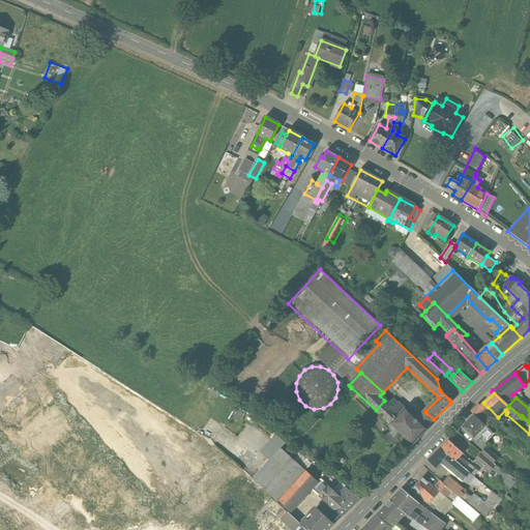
[(413,445),(428,430),(425,428),(417,420),(398,403),(392,408),(384,401),(376,410),(389,423),(399,433),(413,445)]
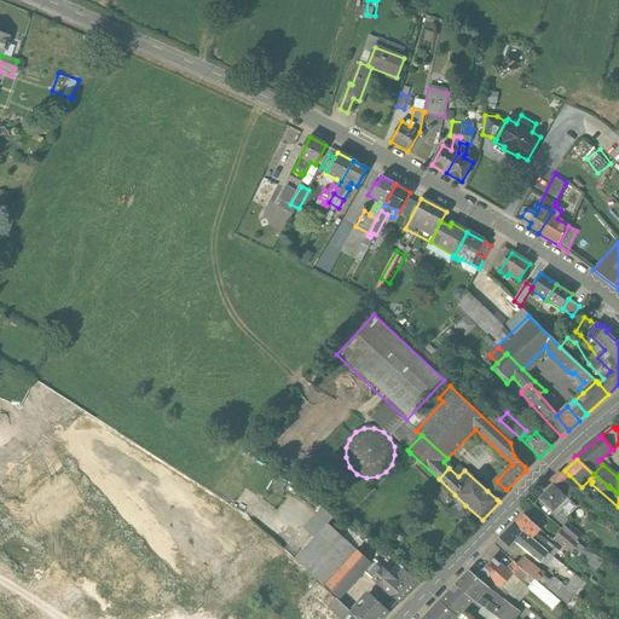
[(567,478),(562,473),(560,475),(559,473),(550,481),(554,485),(568,499),(570,498),(572,501),(573,499),(579,503),(584,498),(577,493),(566,484),(570,480),(567,478)]
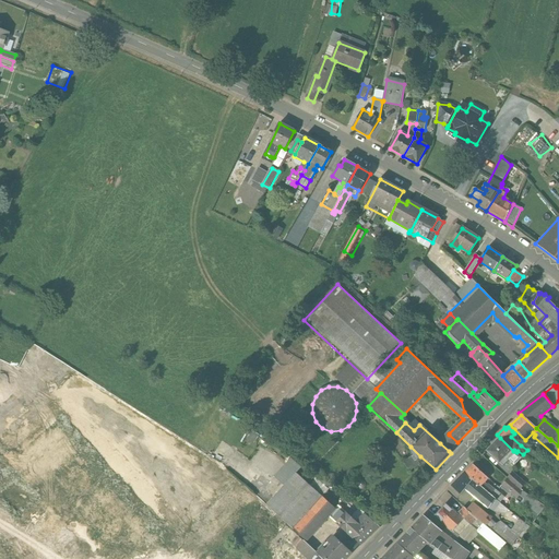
[(458,442),(449,435),(440,443),(449,451),(458,442)]
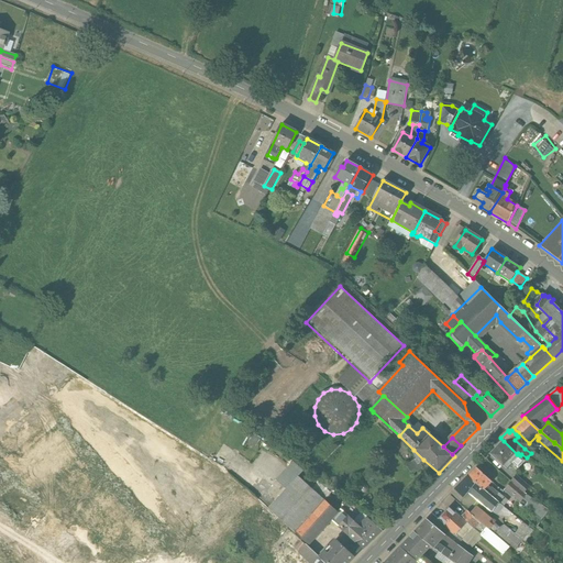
[(504,441),(492,455),(507,470),(512,464),(517,468),(527,457),(521,454),(520,455),(518,453),(517,454),(504,441)]
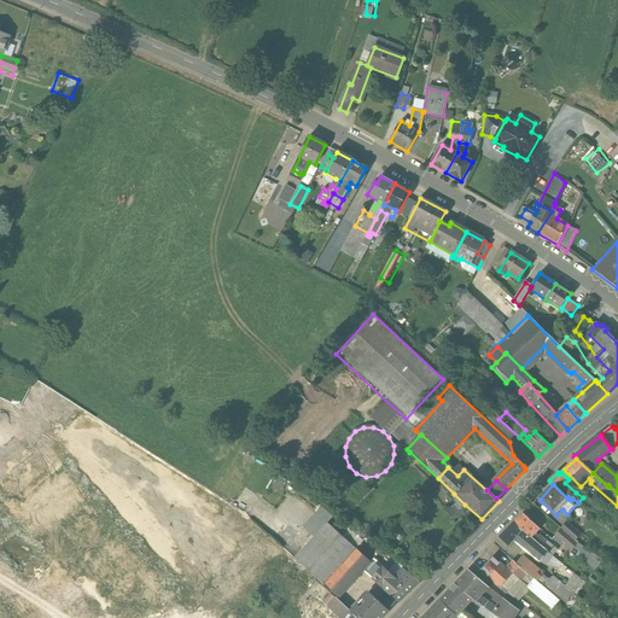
[(461,509),(465,505),(454,494),(452,496),(461,509)]
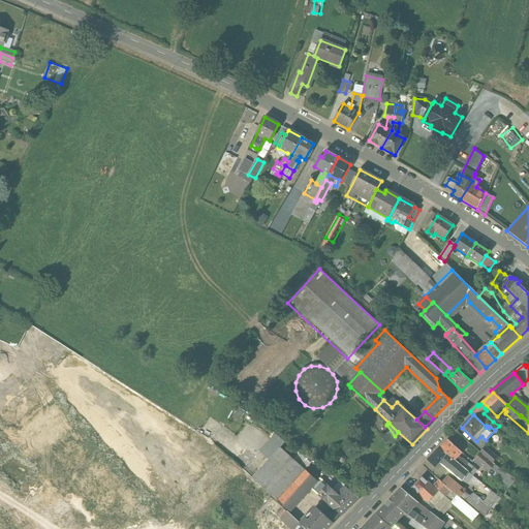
[(499,426),(495,430),(503,436),(506,432),(511,433),(512,432),(501,425),(499,426)]
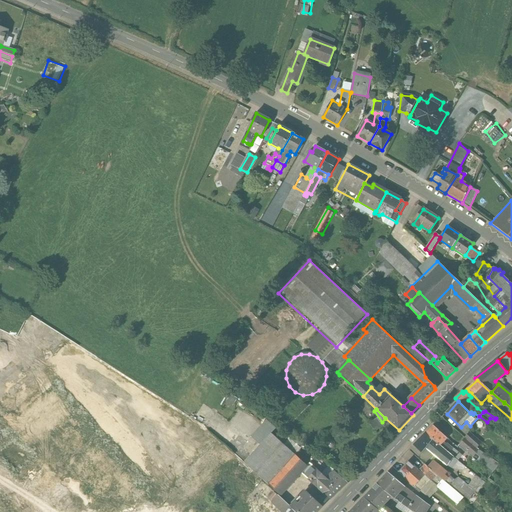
[(433,426),(425,434),(432,440),(449,454),(453,449),(446,444),(446,445),(443,443),(446,438),(433,426)]
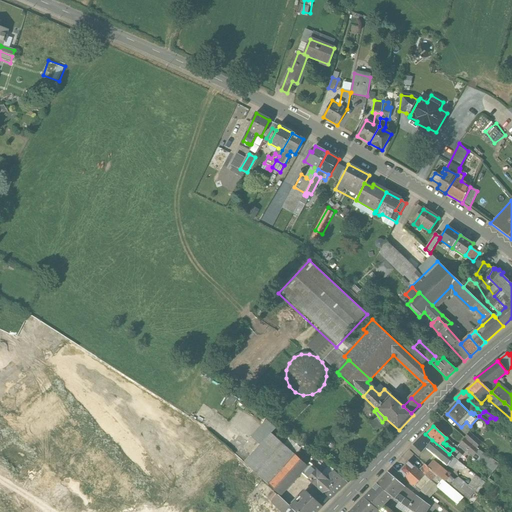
[(301,473),(307,466),(295,455),(270,433),(243,463),(281,496),(301,473)]
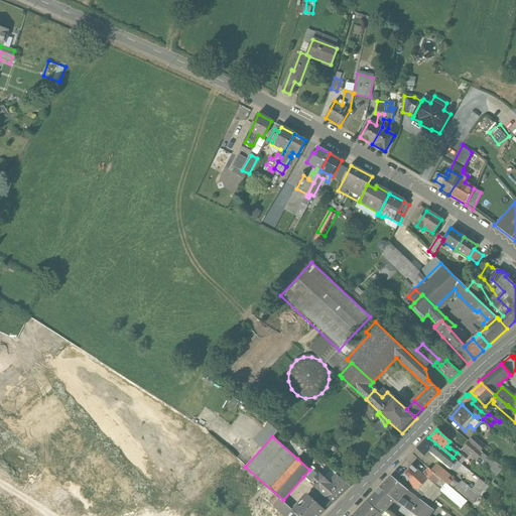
[(480,453),(496,464),(499,459),(484,446),(473,436),(469,441),(480,453)]
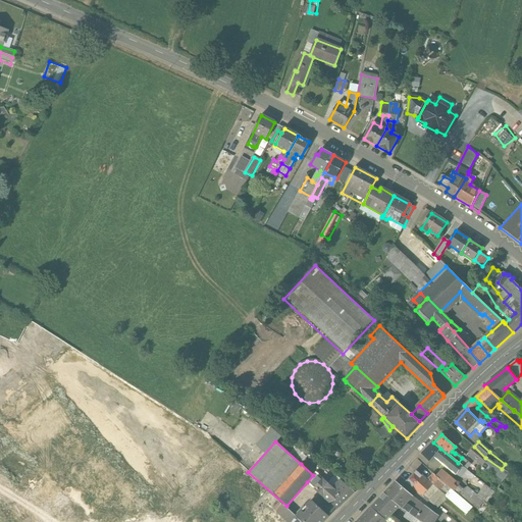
[(433,442),(422,455),(430,462),(434,457),(440,449),(433,442)]
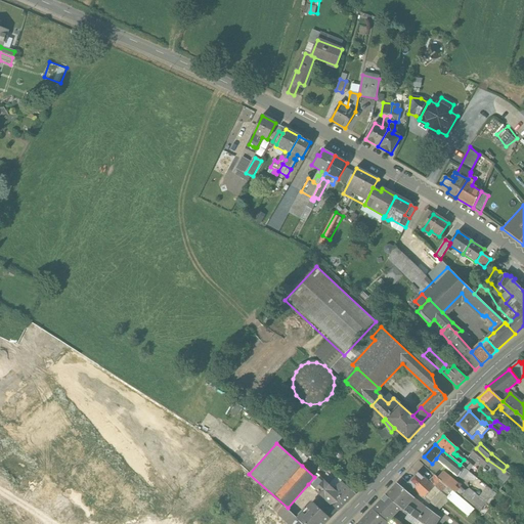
[(487,460),(476,448),(470,454),(484,467),(487,465),(491,468),(488,473),(496,479),(504,471),(487,460)]
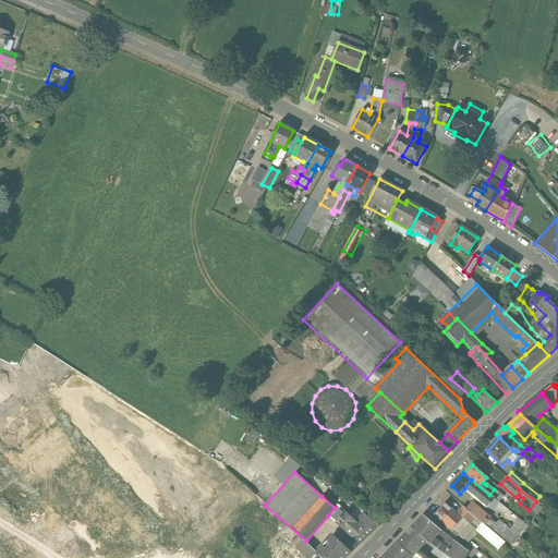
[(489,495),(471,480),(464,488),(487,508),(495,499),(489,495)]
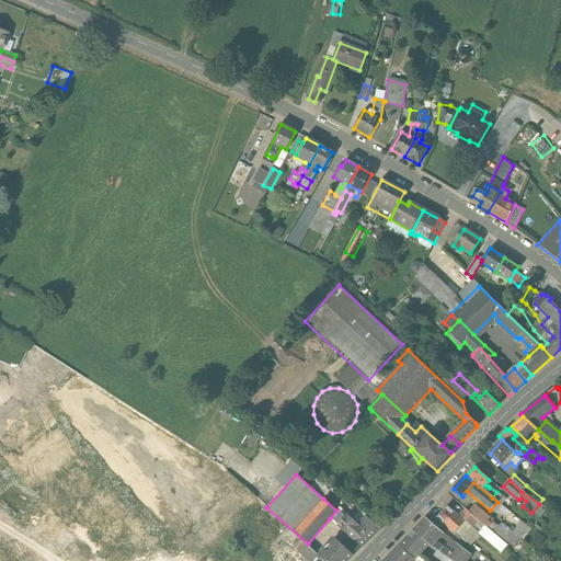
[(323,499),(336,511),(340,508),(341,506),(328,494),(323,499)]
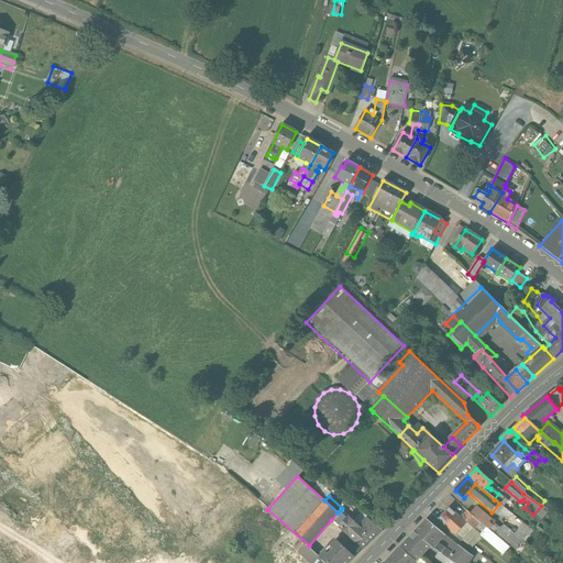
[(450,508),(438,520),(454,533),(464,523),(450,508)]
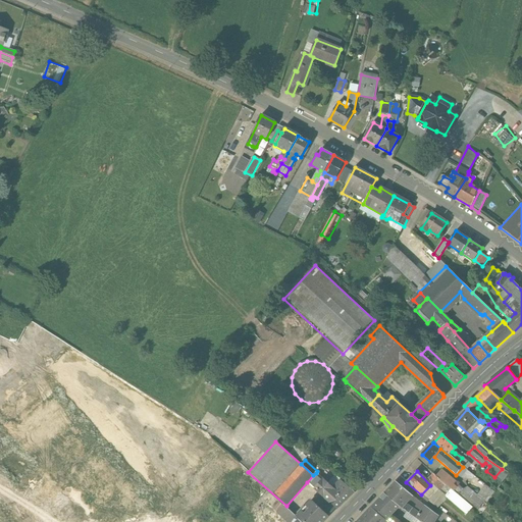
[(444,471),(437,477),(440,481),(441,480),(446,484),(458,496),(463,489),(458,485),(459,484),(444,471)]
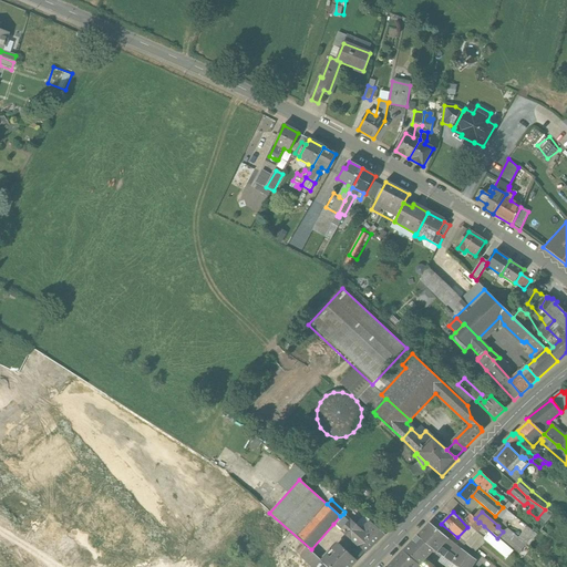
[(342,532),(351,522),(352,522),(343,514),(340,516),(333,524),(342,532)]
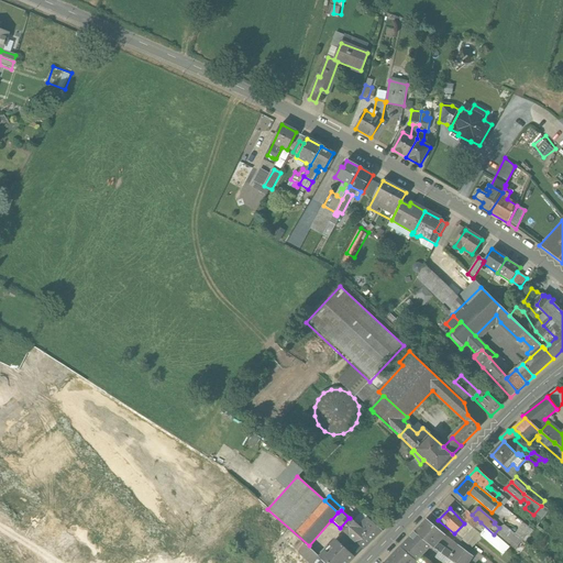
[(504,542),(494,534),(481,522),(476,518),(475,519),(472,515),(467,511),(462,518),(481,536),(485,531),(488,534),(501,545),(504,542)]
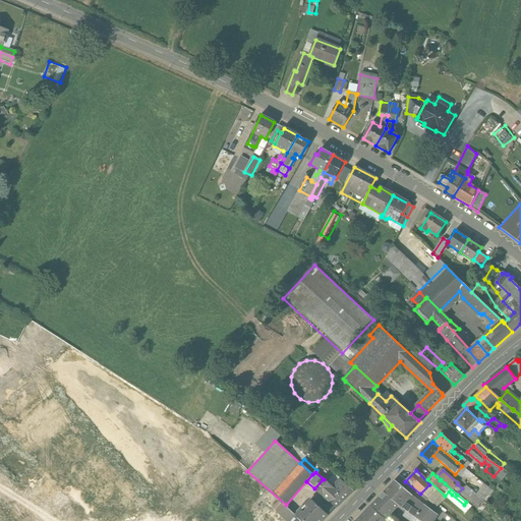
[(336,509),(343,502),(331,488),(332,487),(323,479),(314,488),(329,501),(336,509)]
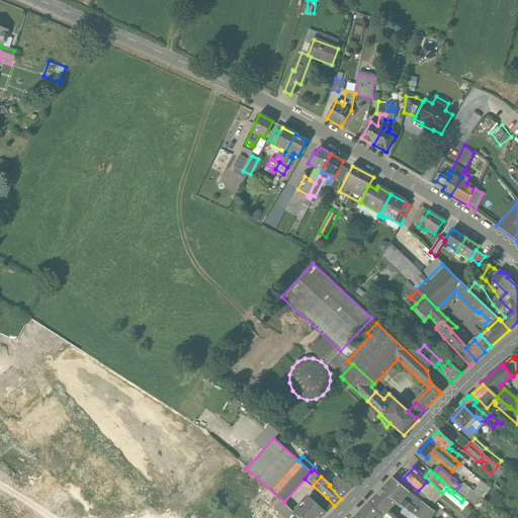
[(329,486),(341,499),(351,489),(337,477),(330,485),(329,486)]
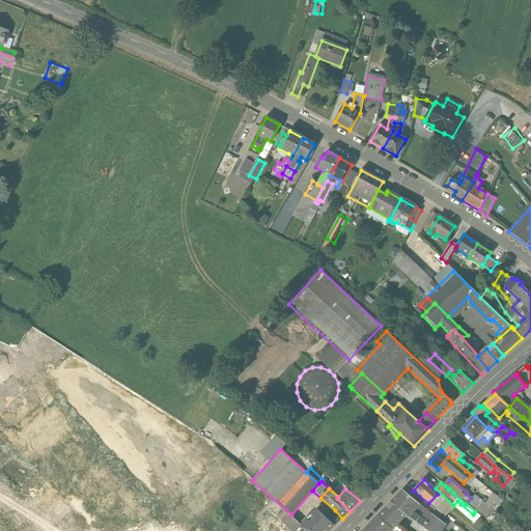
[(391,502),(406,514),(409,516),(411,513),(419,504),(402,491),(391,502)]
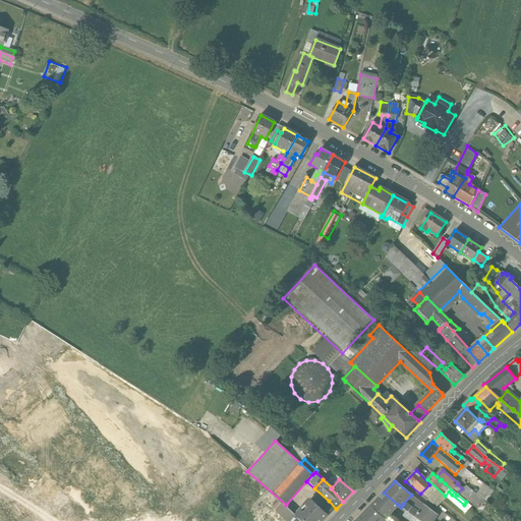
[(479,493),(488,500),(496,490),(486,482),(479,493)]
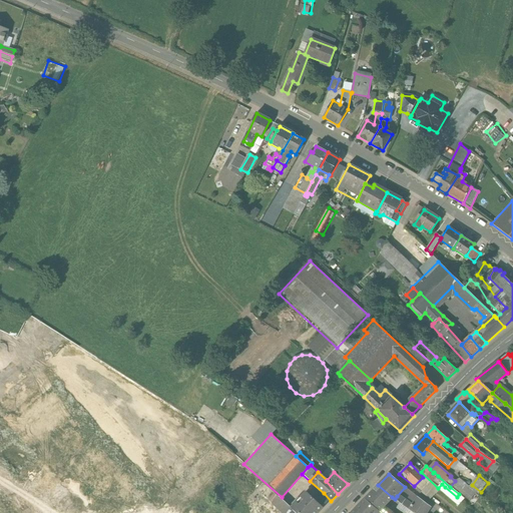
[(450,487),(459,494),(467,485),(459,478),(455,481),(450,487)]
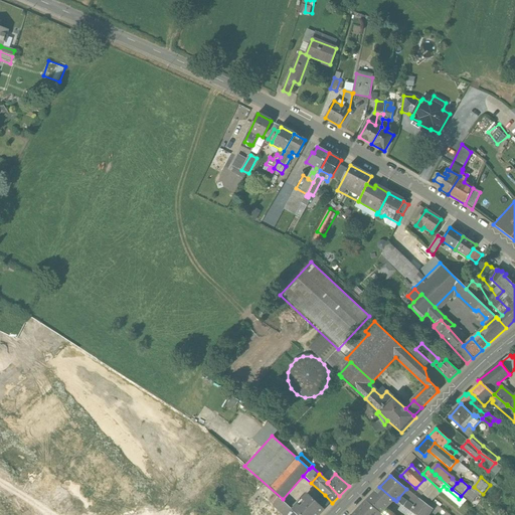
[(379,487),(365,501),(379,513),(393,499),(379,487)]
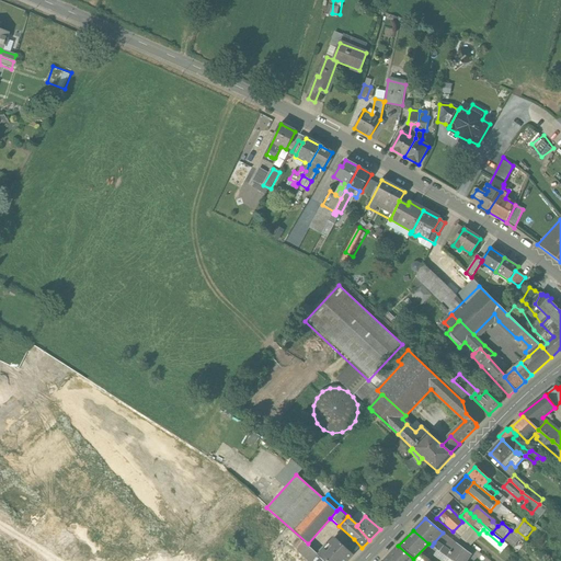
[(511,530),(502,540),(507,546),(508,545),(513,548),(521,538),(511,530)]
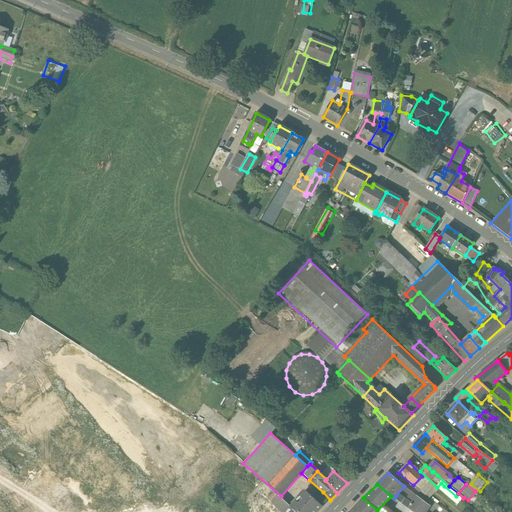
[(296,511),(316,511),(322,506),(305,491),(290,506),(296,511)]
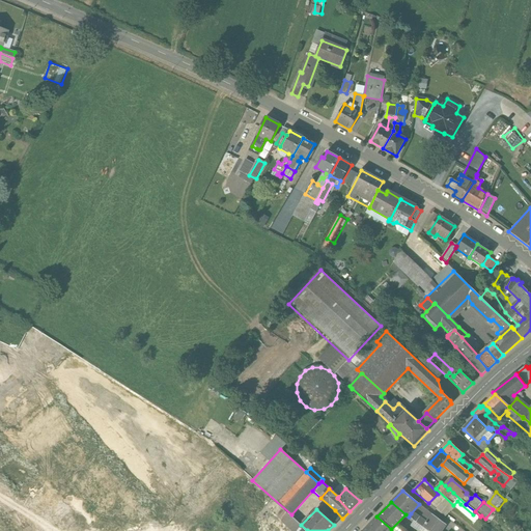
[(290,530),(301,530),(304,528),(287,513),(280,522),(290,530)]
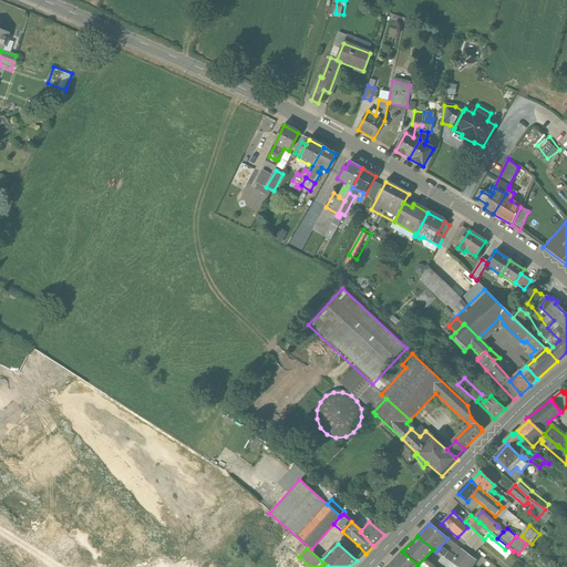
[(437,554),(449,562),(456,566),(471,566),(475,560),(462,550),(456,558),(444,549),(444,550),(439,548),(436,552),(435,553),(437,554)]
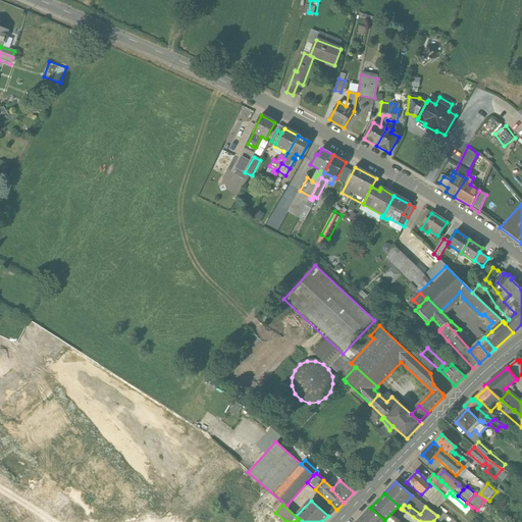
[(370,508),(356,521),(383,521),(384,520),(370,508)]
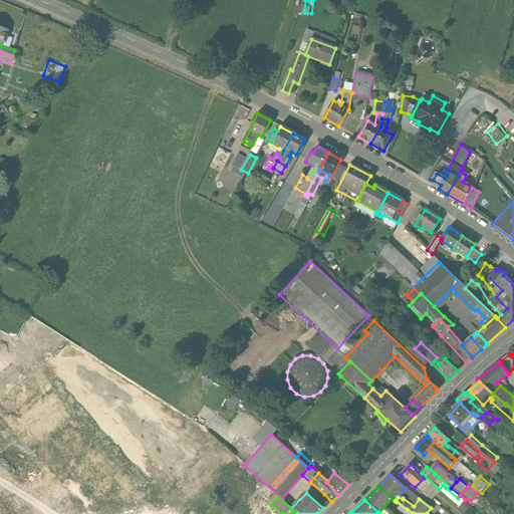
[(407,509),(397,502),(395,504),(397,505),(396,507),(404,512),(407,509)]
